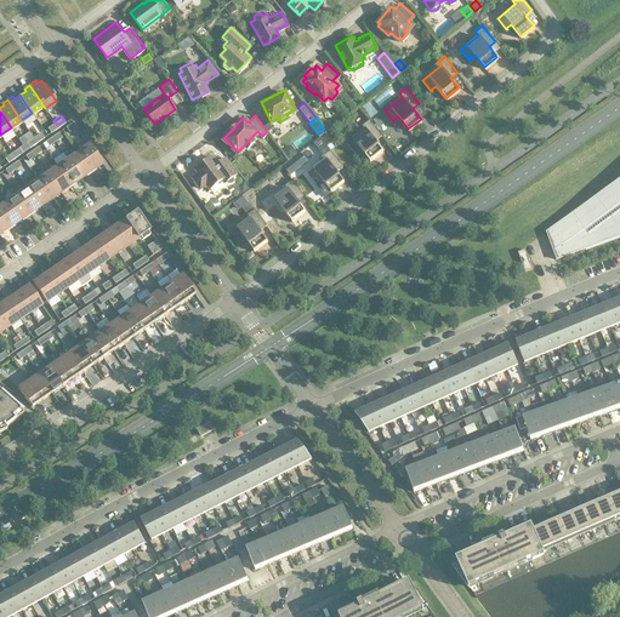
[(374,138),(381,133),(368,118),(360,123),(364,127),(346,141),(354,153),(356,152),(354,150),(359,147),(369,159),(382,149),(374,138)]
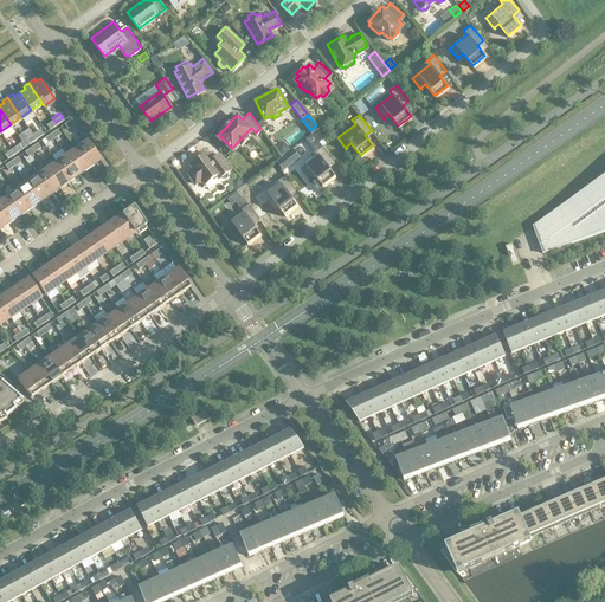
[(56,122),(52,117),(45,122),(49,127),(56,122)]
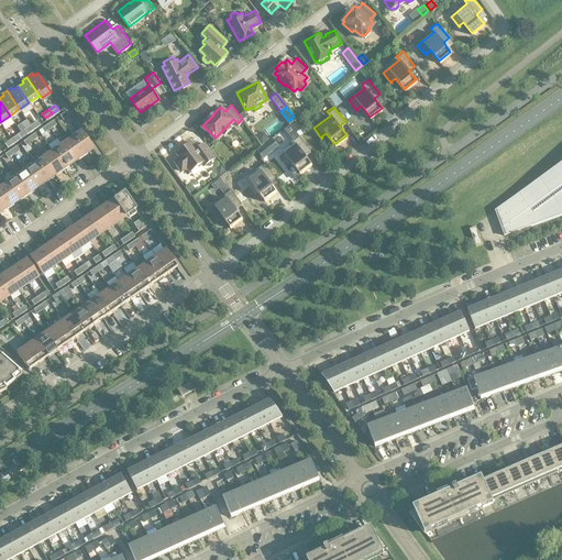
[(36,118),(30,122),(33,128),(40,122),(36,118)]
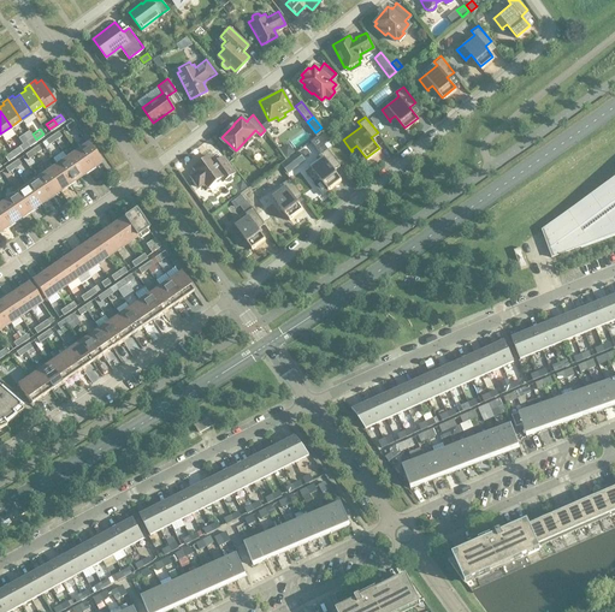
[(36,140),(33,134),(25,140),(29,144),(36,140)]
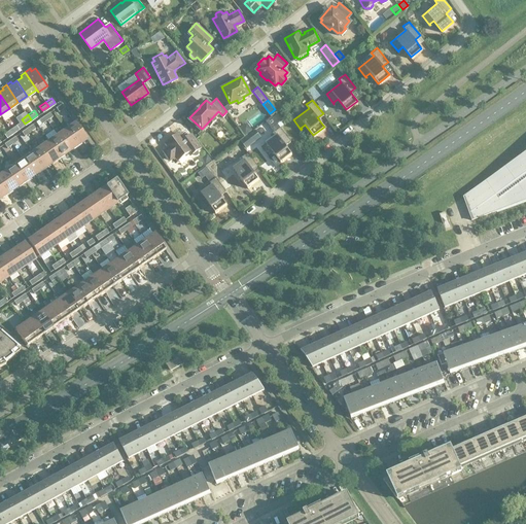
[(74,121),(65,128),(76,143),(85,137),(74,121)]
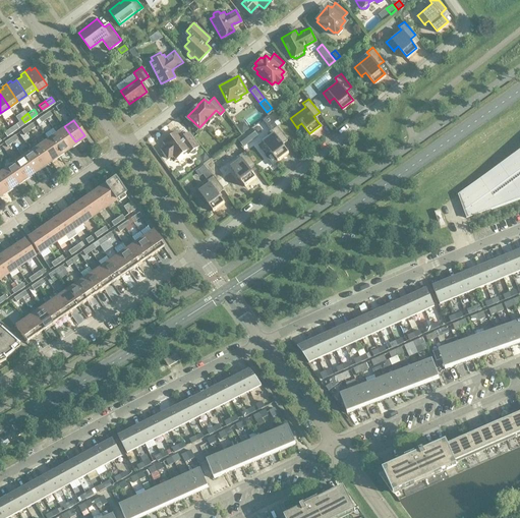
[(15,122),(9,126),(12,130),(18,126),(15,122)]
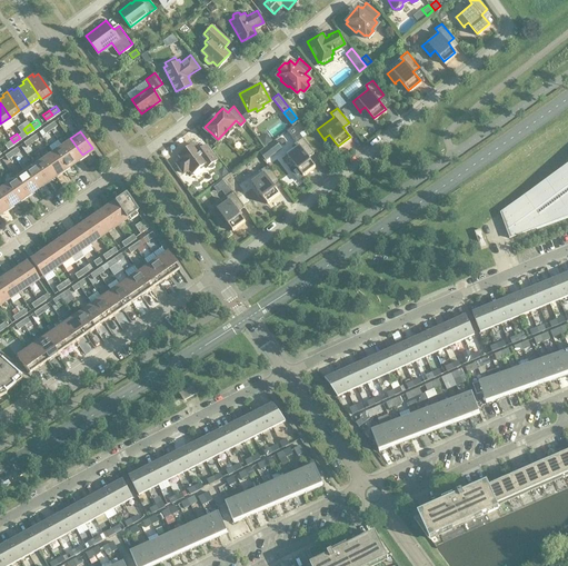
[(307,156),(314,150),(301,136),(295,140),(298,145),(281,157),(289,168),(290,167),(289,166),(294,162),(302,174),(315,165),(307,156)]
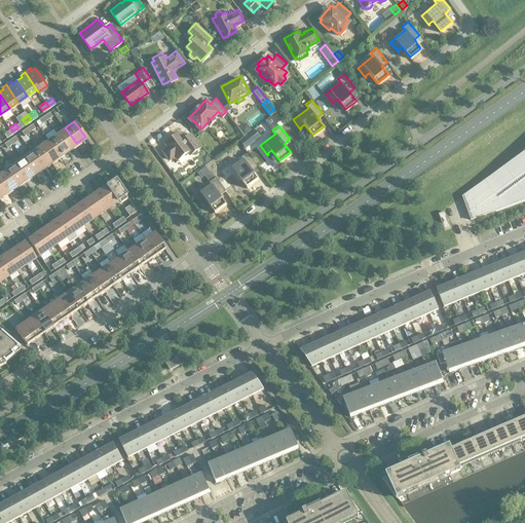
[(12,132),(9,127),(3,132),(6,136),(12,132)]
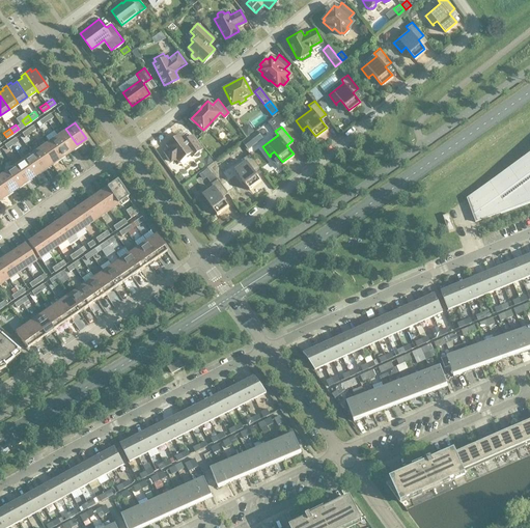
[(77,144),(65,129),(57,135),(67,150),(77,144)]
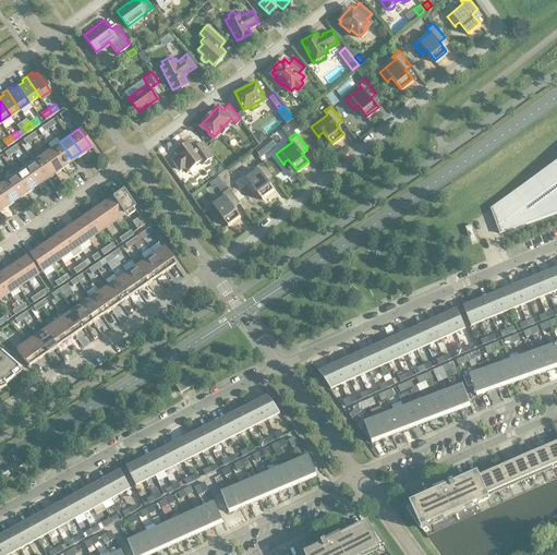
[(204,160),(212,155),(202,141),(194,146),(189,140),(174,151),(178,155),(172,158),(179,167),(184,164),(188,168),(193,164),(196,165),(203,159),(204,160)]
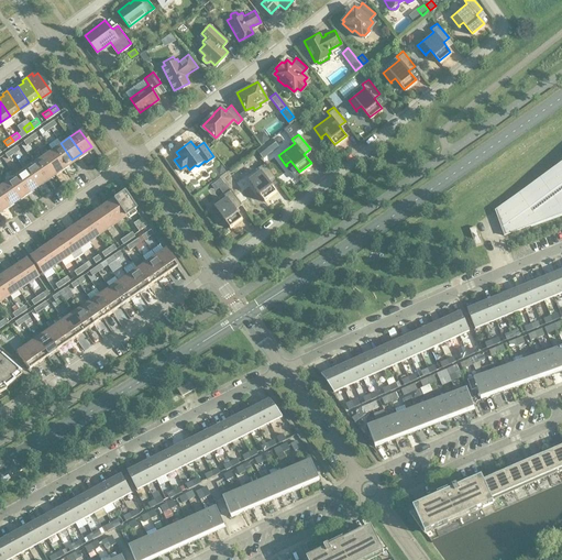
[(72,160),(61,143),(51,149),(63,166),(72,160)]
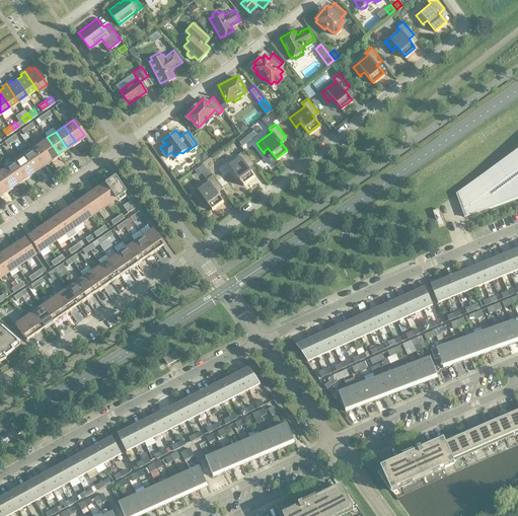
[(235,136),(241,144),(246,140),(241,132),(235,136)]
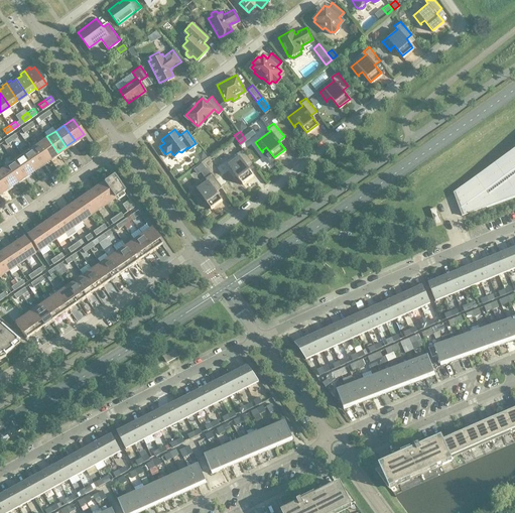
[(57,152),(46,136),(38,142),(49,158),(57,152)]
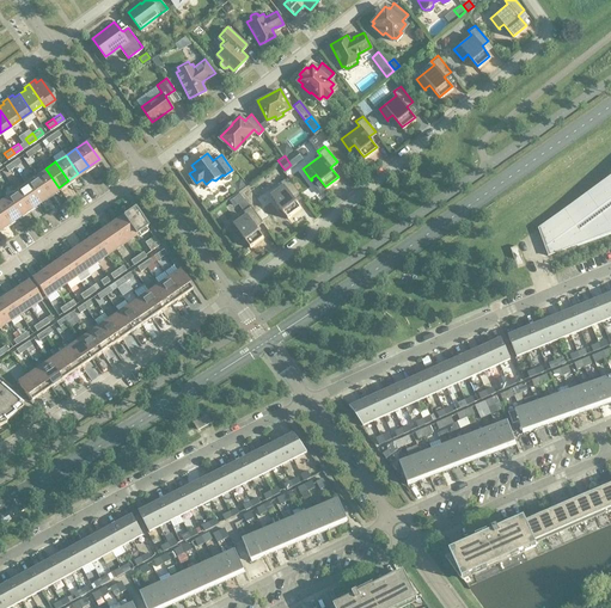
[(59,188),(46,169),(36,176),(48,194),(59,188)]
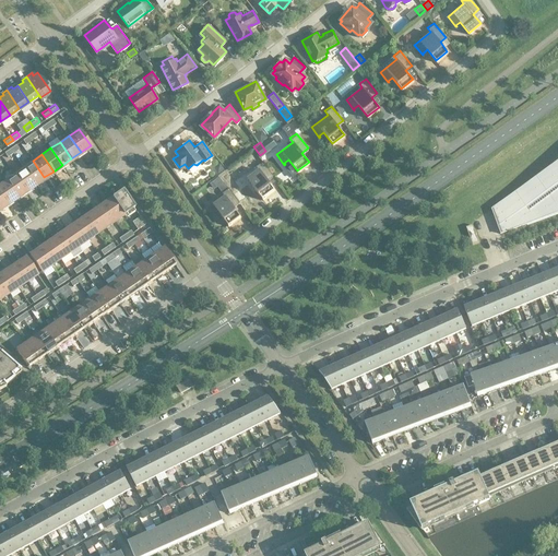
[(557,160),(490,208),(500,232),(526,223),(557,211),(557,160)]
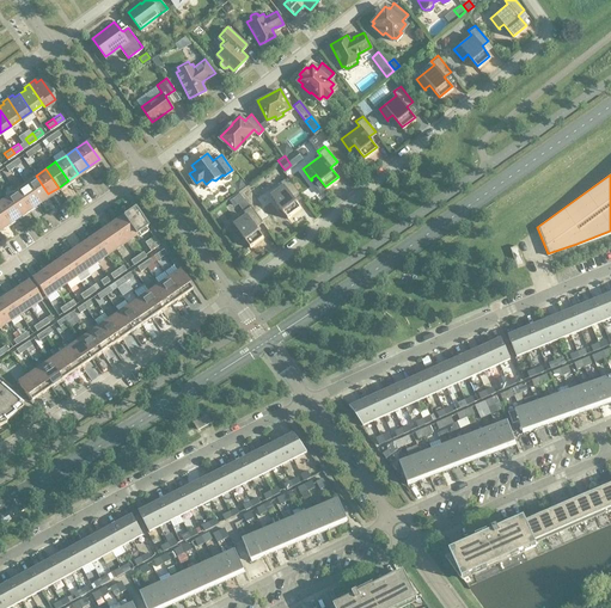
[(48,194),(36,176),(25,183),(38,201),(48,194)]
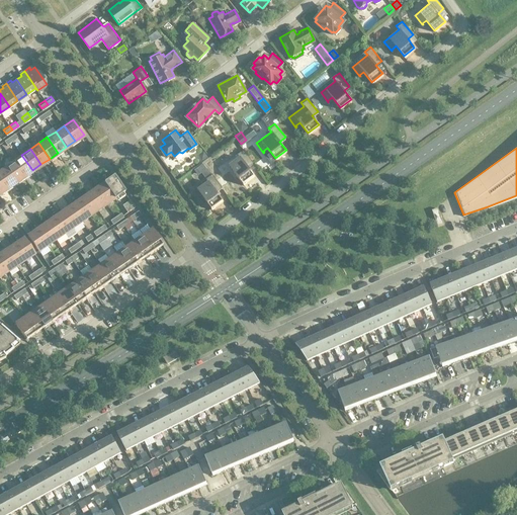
[(231,176),(235,173),(243,183),(254,175),(247,166),(253,162),(243,149),(237,153),(239,156),(229,164),(224,167),(231,177),(232,177),(231,176)]
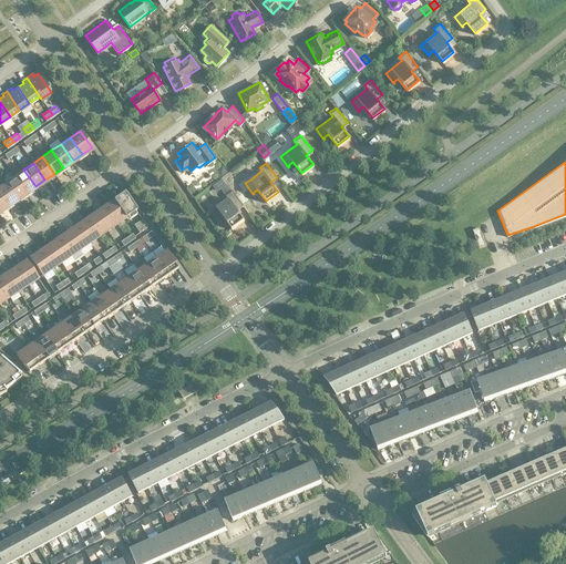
[(35,186),(23,170),(14,176),(26,193),(35,186)]
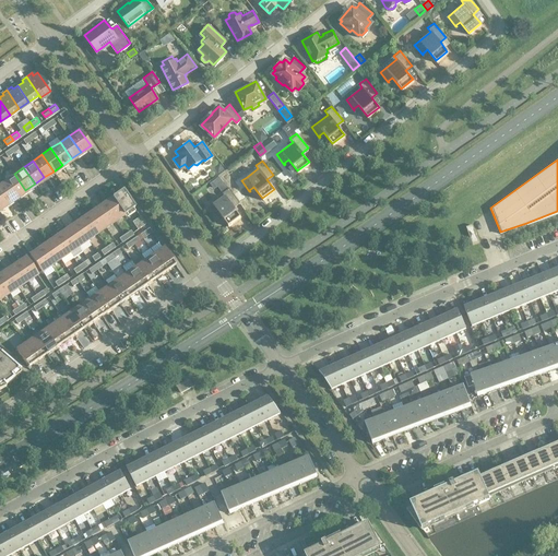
[(25,190),(14,174),(6,179),(16,197),(25,190)]
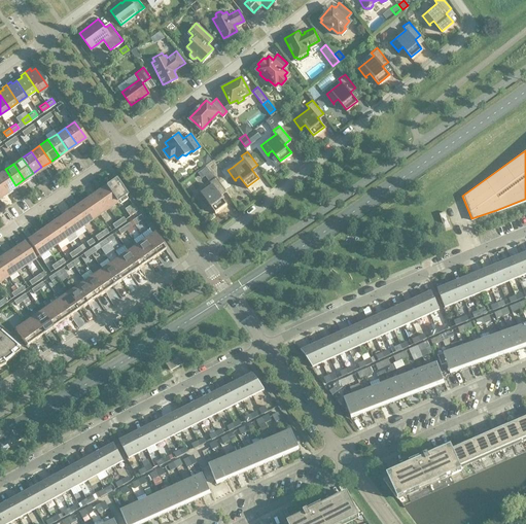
[(198,169),(202,174),(209,168),(206,164),(198,169)]
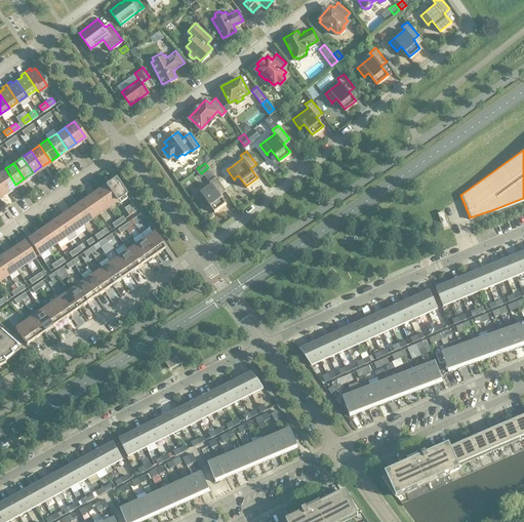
[(15,185),(5,168),(0,171),(0,181),(7,191),(15,185)]
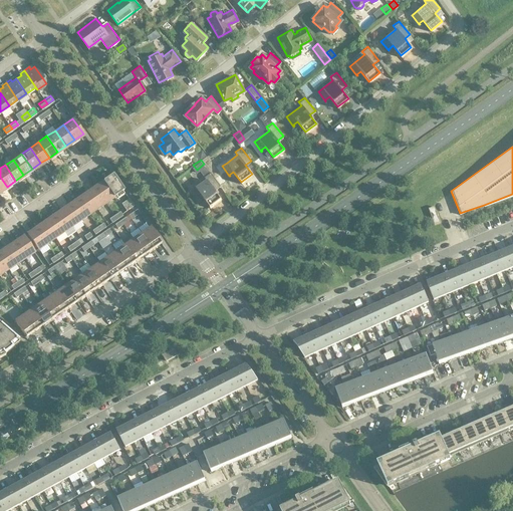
[(214,189),(220,186),(210,172),(204,176),(206,179),(191,190),(198,200),(198,199),(202,196),(209,206),(221,198),(214,189)]
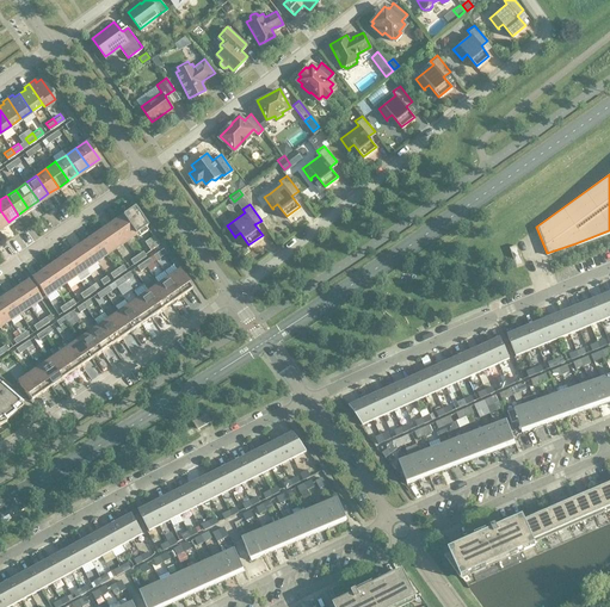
[(135,205),(133,206),(122,214),(135,231),(146,224),(140,215),(141,214),(135,205)]
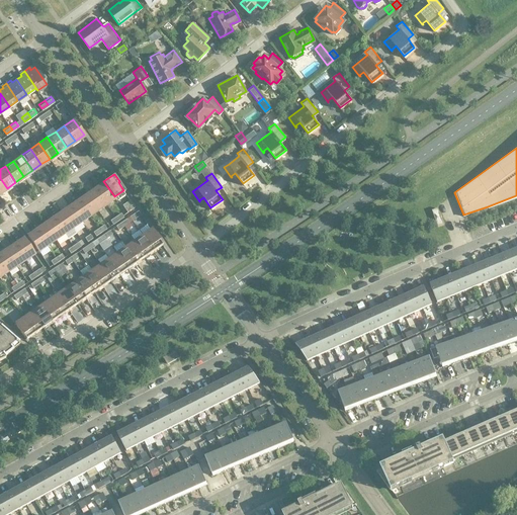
[(114,196),(103,181),(95,187),(105,202),(114,196)]
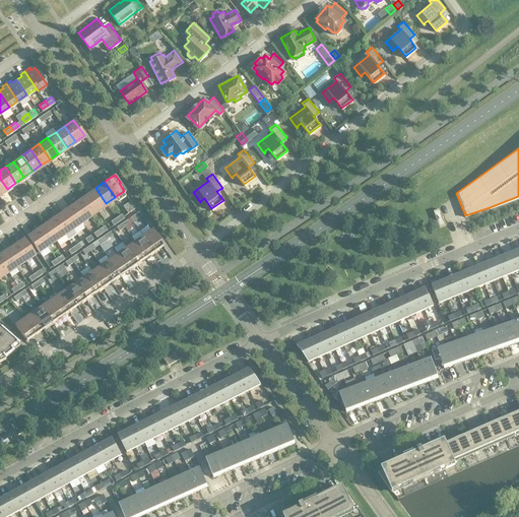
[(106,203),(95,188),(86,194),(98,209),(106,203)]
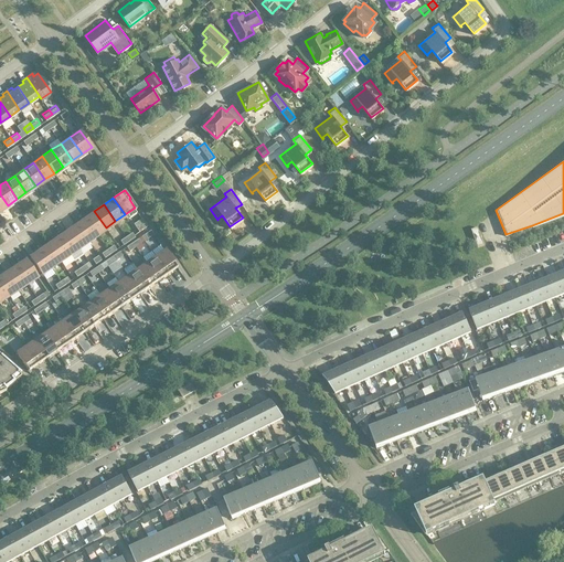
[(106,228),(94,211),(85,216),(97,234),(106,228)]
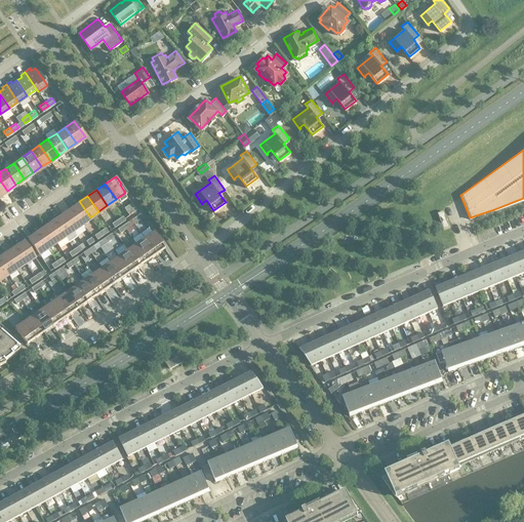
[(90,217),(79,201),(71,207),(81,224),(90,217)]
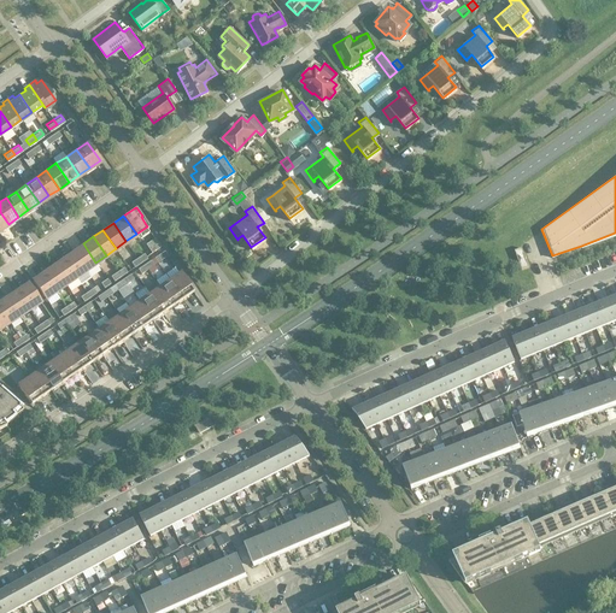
[(95,263),(83,243),(72,251),(86,269),(95,263)]
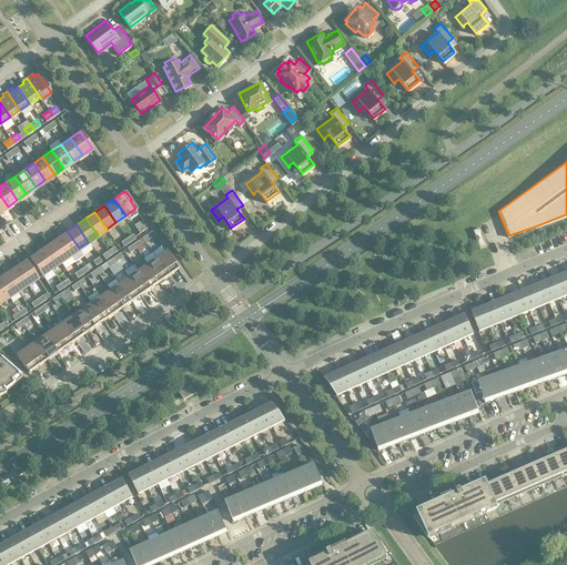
[(485,244),(479,226),(473,229),(479,246),(485,244)]
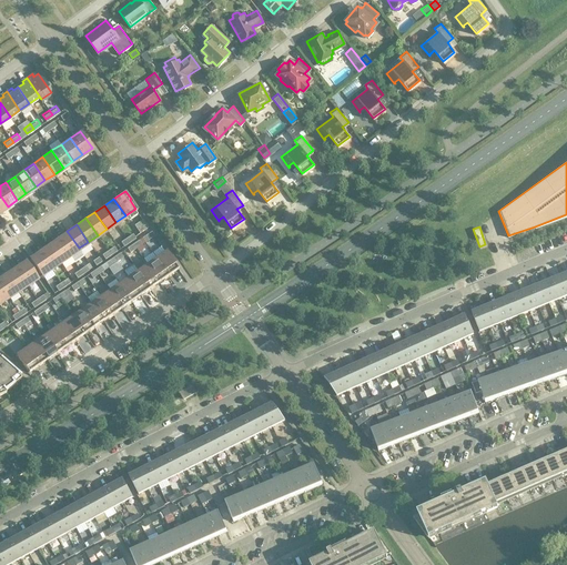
[(79,248),(67,231),(58,238),(69,254),(79,248)]
